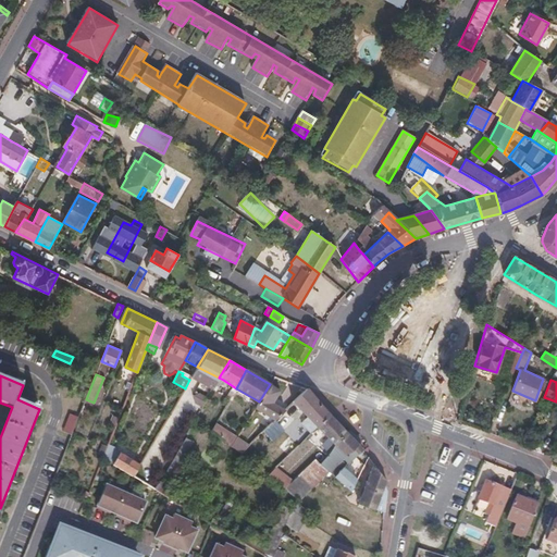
[(281,391),(270,384),(259,401),(256,408),(272,421),(280,413),(283,409),(273,403),(281,391)]
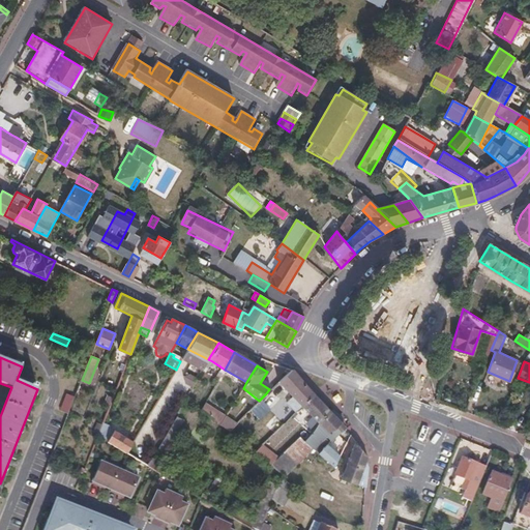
[(314,394),(291,370),(278,382),(301,407),(314,394)]
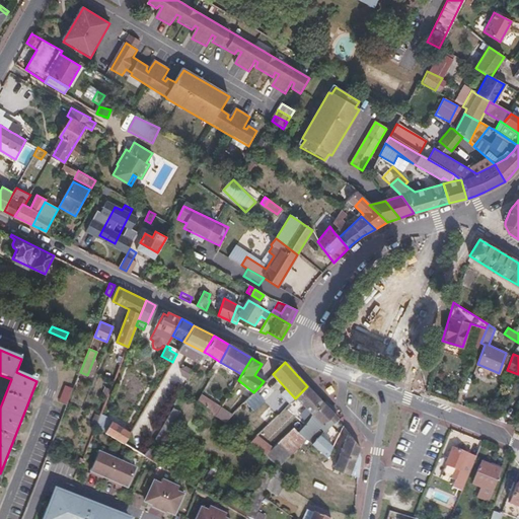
[(179,373),(188,380),(195,372),(186,365),(179,373)]
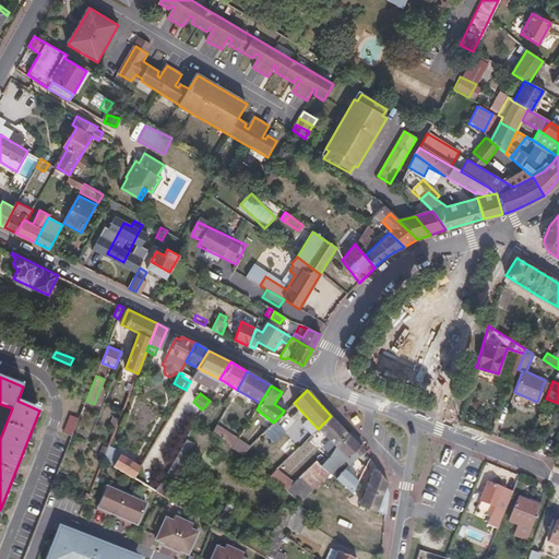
[(72,437),(79,418),(70,415),(63,435),(72,437)]
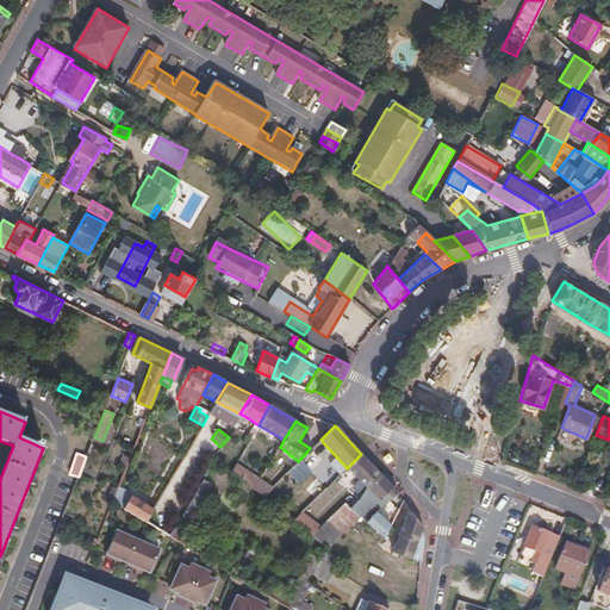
[(306,453),(298,461),(328,486),(335,480),(331,477),(332,474),(306,453)]
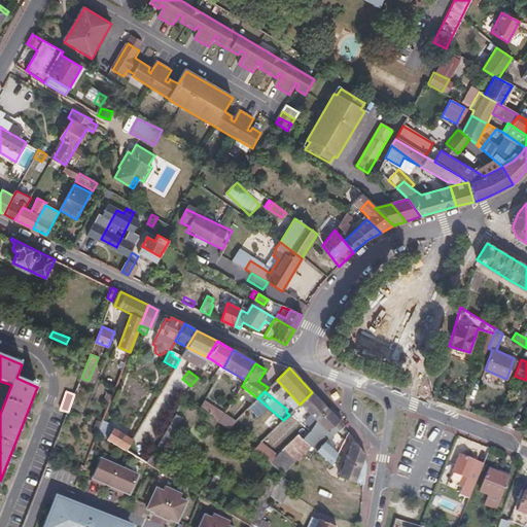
[(326,410),(312,392),(300,405),(315,420),(326,410)]
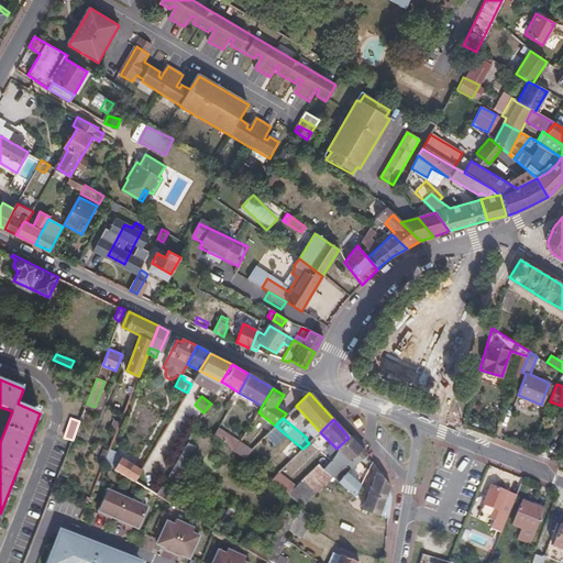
[(302,449),(275,426),(263,439),(289,462),(302,449)]
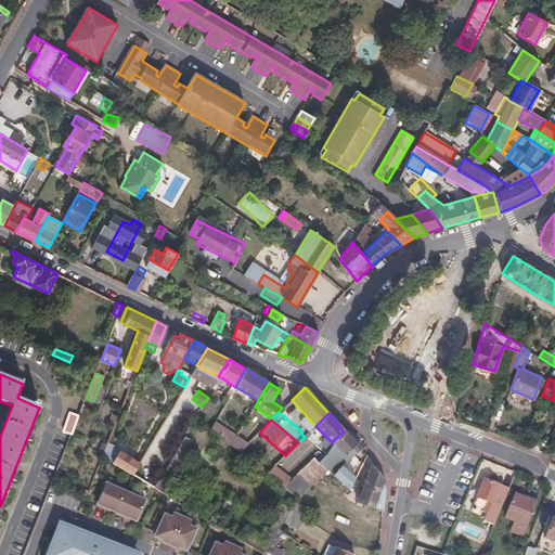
[(230,444),(236,436),(215,422),(210,429),(230,444)]
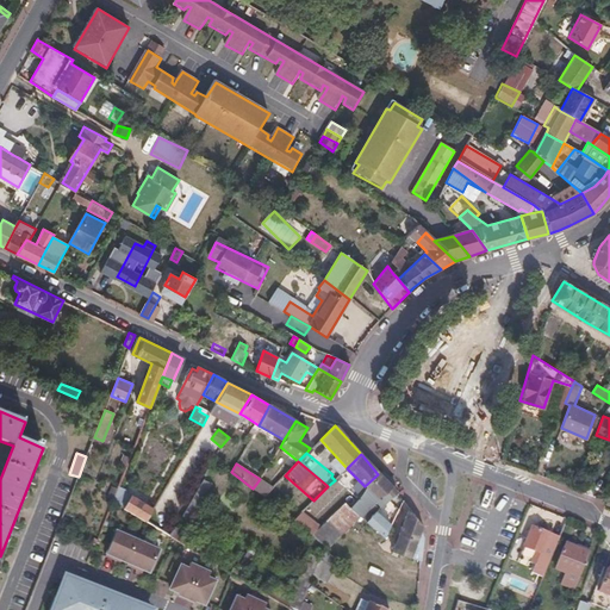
[(361,497),(349,509),(360,518),(375,504),(379,509),(396,493),(378,474),(365,486),(366,489),(361,497)]
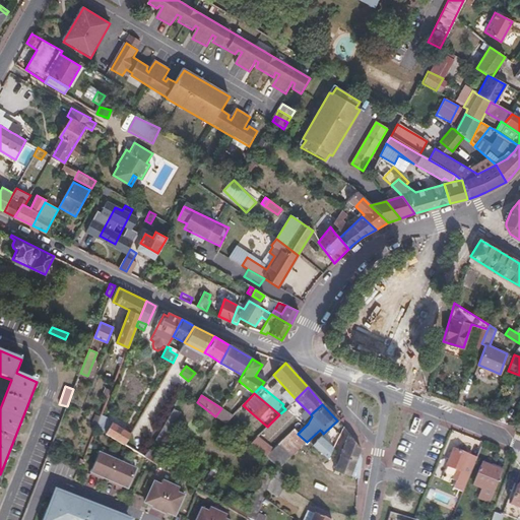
[(251,429),(242,438),(250,444),(257,437),(267,427),(243,405),(235,414),(251,429)]
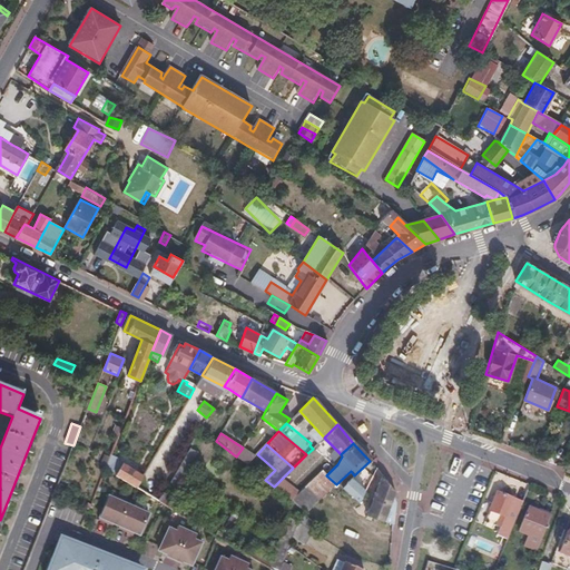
[(256,455),(243,448),(236,457),(246,465),(256,455)]
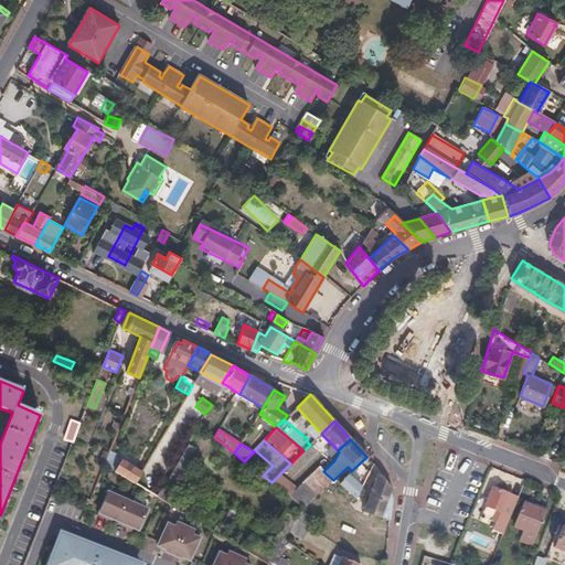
[(193,450),(187,446),(161,490),(158,498),(164,502),(193,450)]
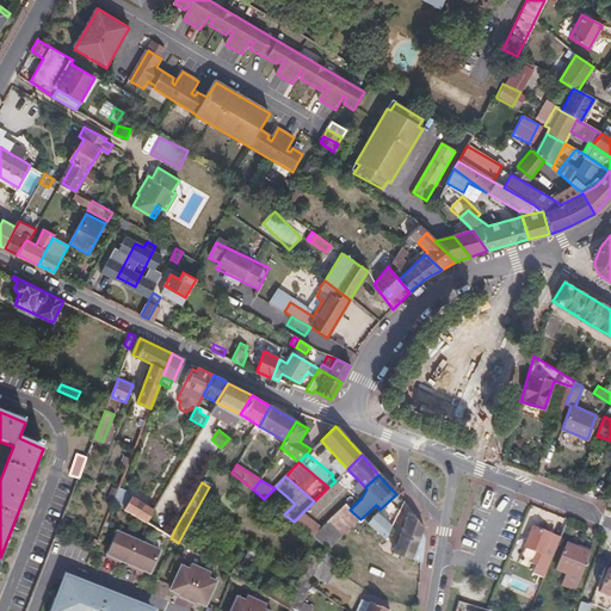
[(147,524),(154,511),(119,491),(113,504),(147,524)]
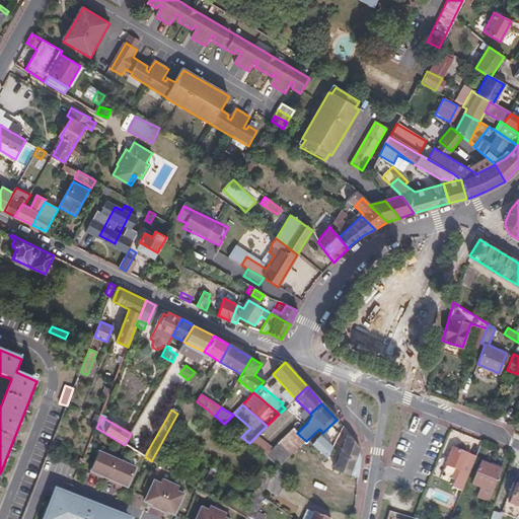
[(293,430),(277,444),(290,456),(306,441),(297,433),(293,430)]
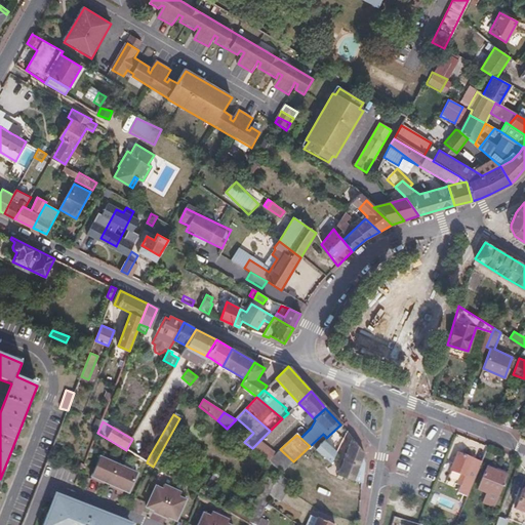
[(338,475),(362,483),(364,462),(363,458),(364,454),(351,438),(338,475)]
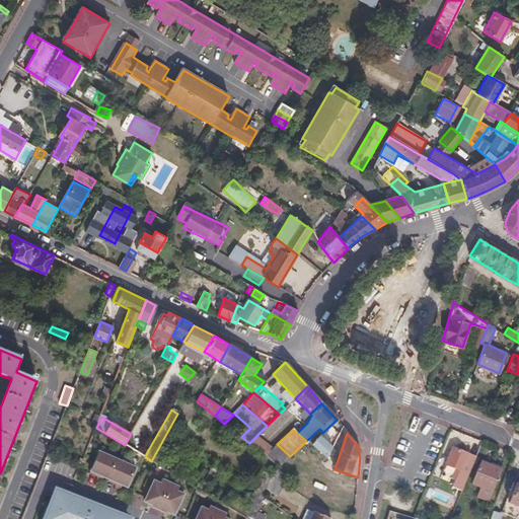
[(319,435),(310,444),(327,458),(332,446),(319,435)]
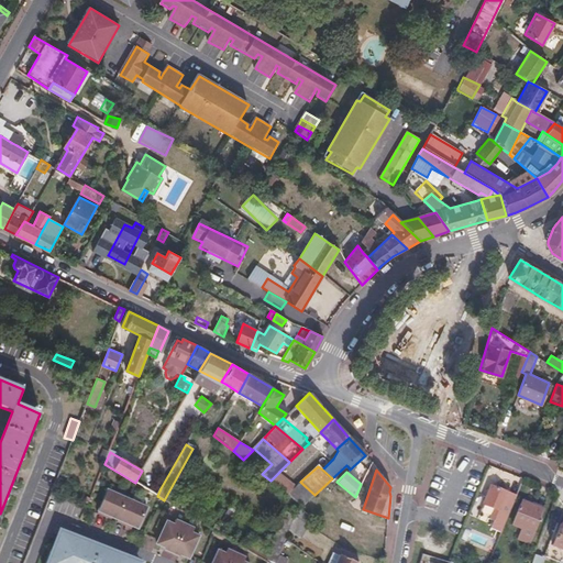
[(278,473),(271,481),(287,495),(295,486),(278,473)]
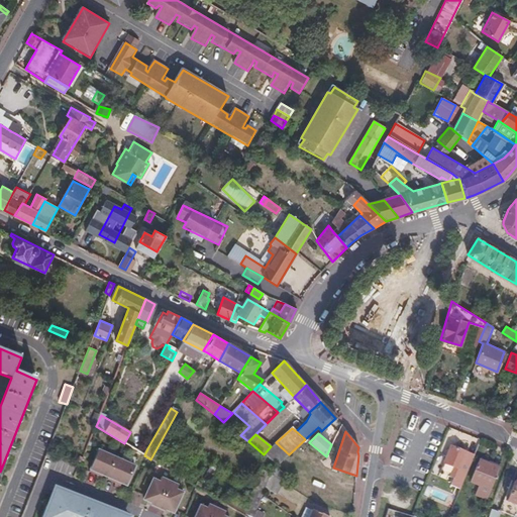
[(144,455),(147,448),(136,441),(132,448),(139,453),(144,455)]
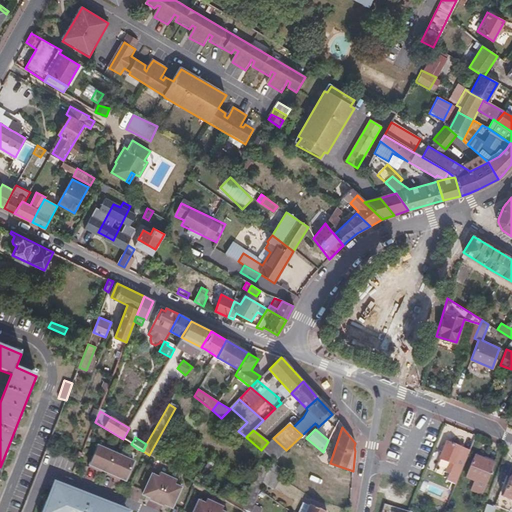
[(268,442),(261,450),(275,460),(286,450),(273,438),(268,442)]
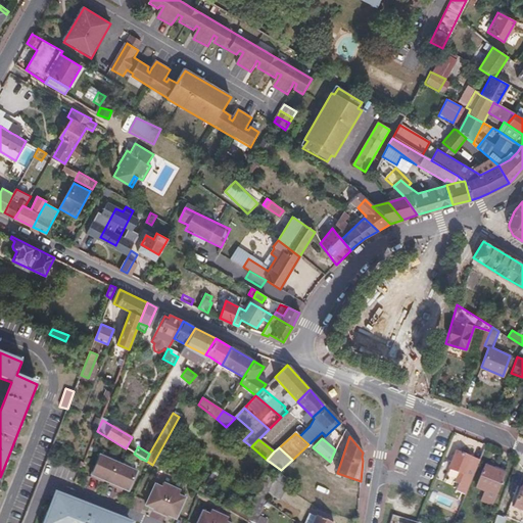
[(467,495),(480,462),(456,453),(446,478),(460,483),(457,491),(467,495)]
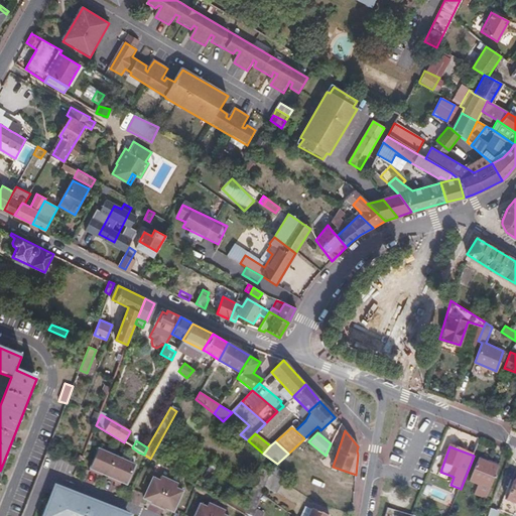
[(98,450),(90,473),(129,489),(138,467),(98,450)]
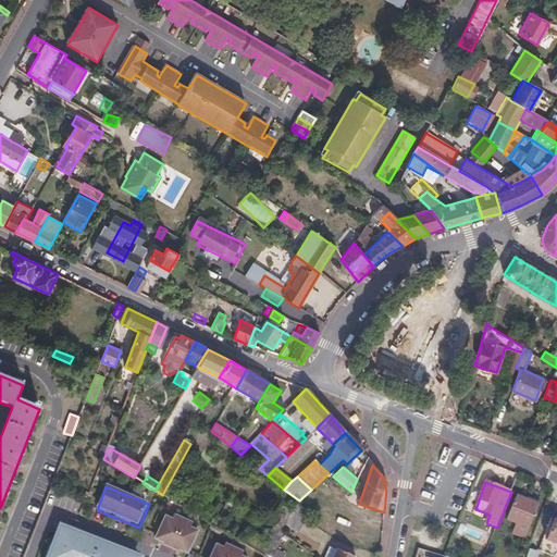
[(537,504),(517,495),(508,518),(516,522),(512,532),(525,537),(537,504)]
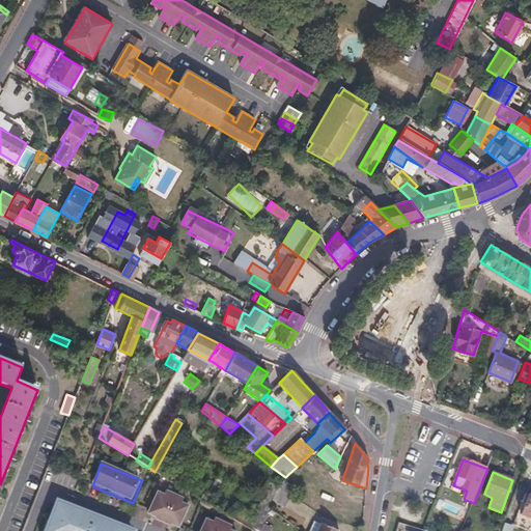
[(217,498),(228,479),(220,474),(208,493),(217,498)]
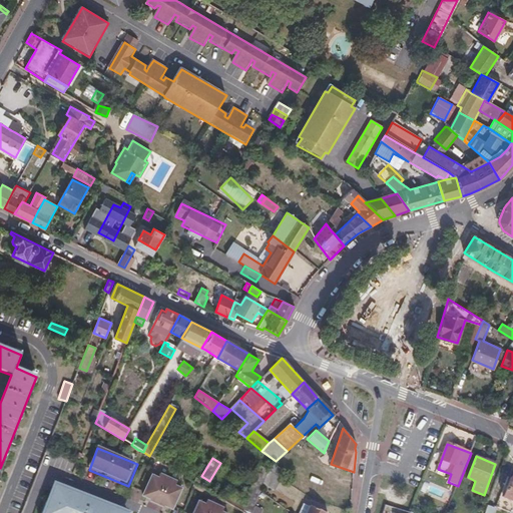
[(268,469),(268,470),(282,479),(286,473),(273,463),(268,469)]
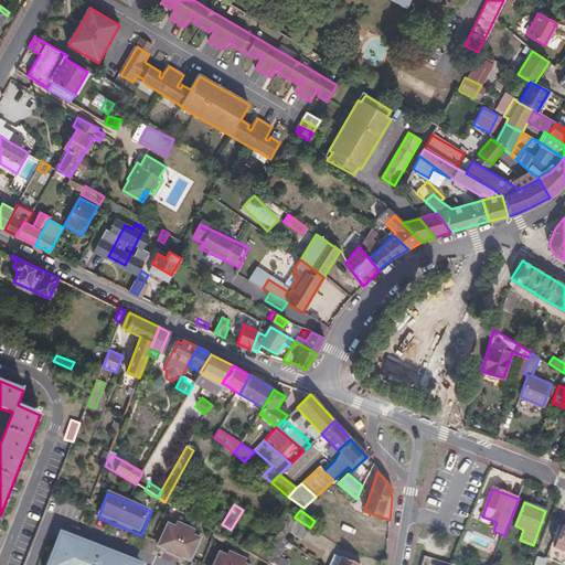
[(276,564),(288,533),(295,518),(295,516),(285,513),(266,564),(267,564),(276,564)]
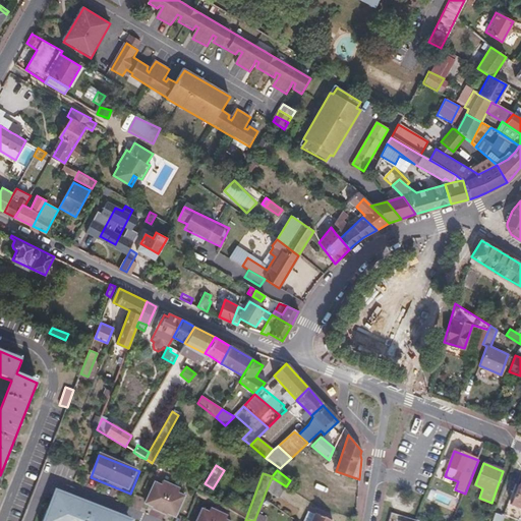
[(286,486),(272,477),(266,491),(279,499),(286,486)]
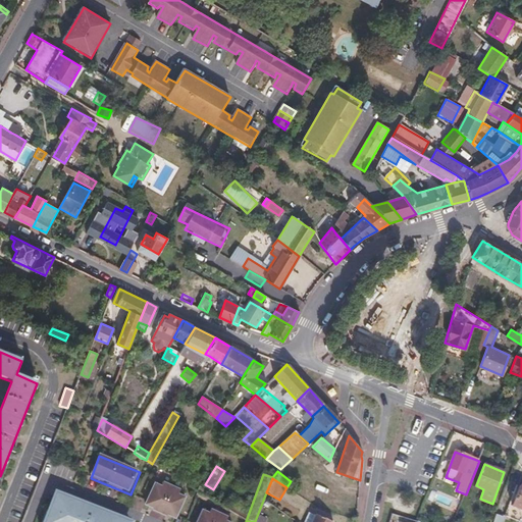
[(189,494),(163,483),(161,485),(155,482),(144,508),(177,521),(189,494)]
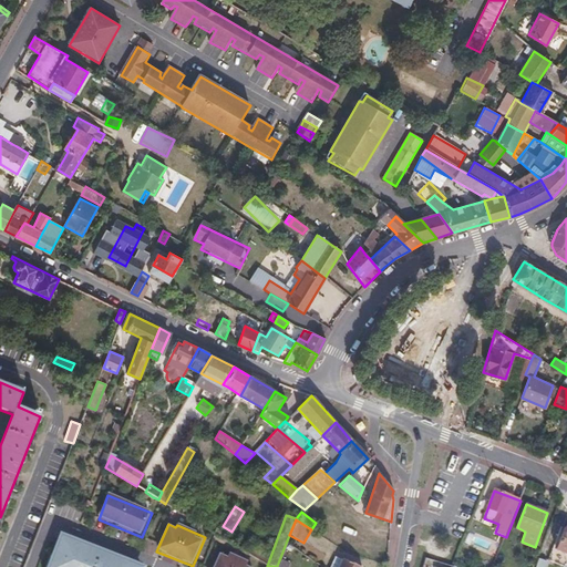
[(566,554),(566,528),(565,527),(556,549),(566,554)]
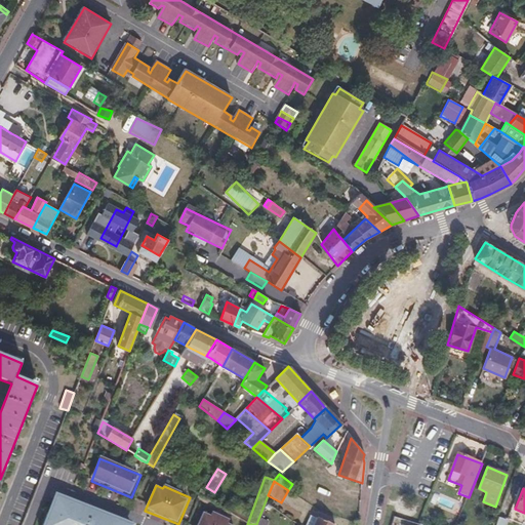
[(45,524),(135,524),(136,523),(53,499),(45,524)]
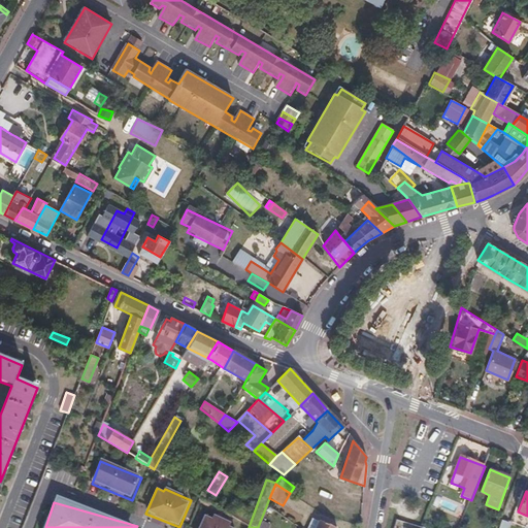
[(200,527),(236,527),(206,515),(200,527)]
